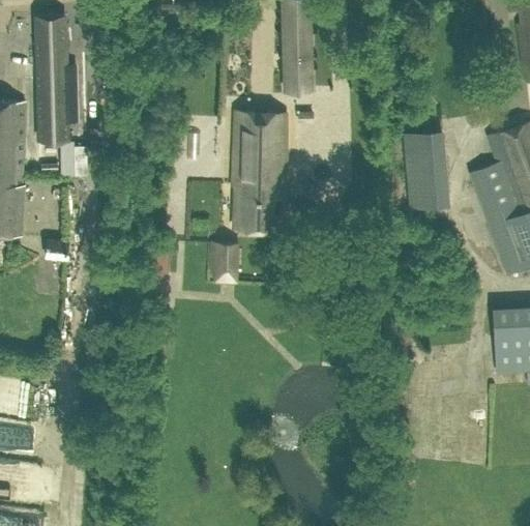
[(310,0),(282,0),(285,95),(314,94),(310,0)]
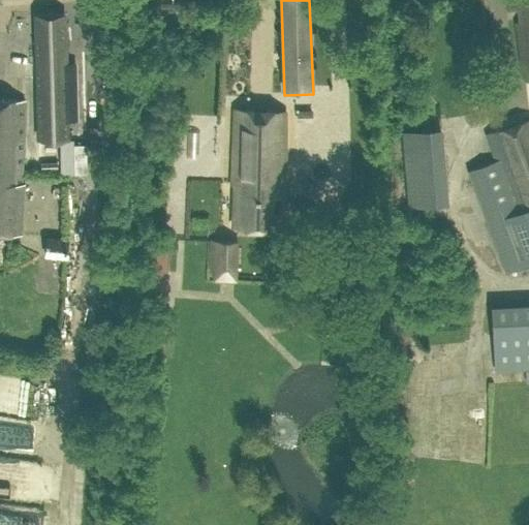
[(528,0),(507,0),(509,14),(515,14),(517,27),(511,28),(519,69),(526,68),(528,80),(528,79),(528,0)]
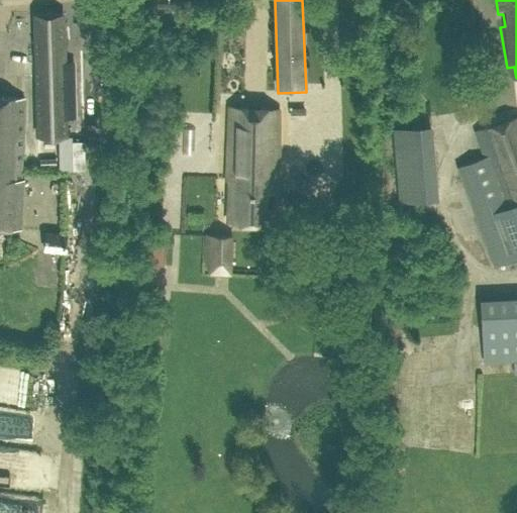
[(66,66),(64,16),(32,17),(36,139),(68,138),(67,120),(76,120),(74,66),(66,66)]
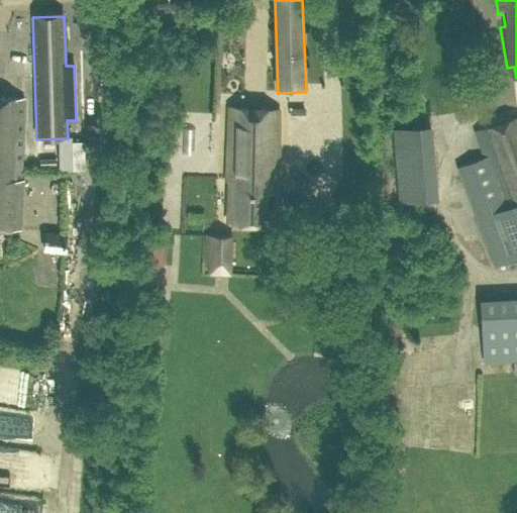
[(24,101),(0,99),(0,230),(21,232),(23,183),(22,183),(24,101)]
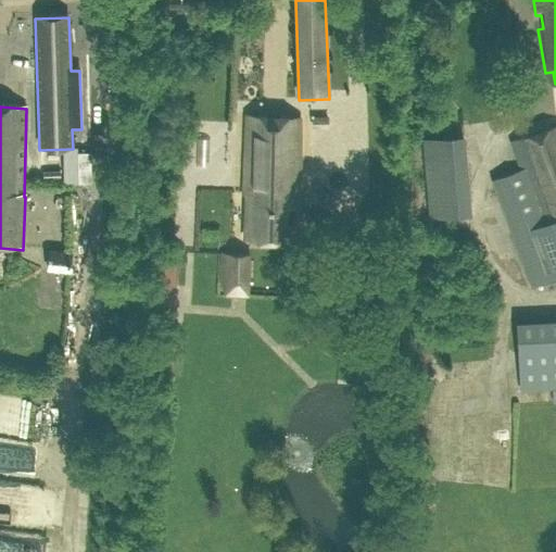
[(299,121),(248,118),(244,197),(247,197),(245,242),(295,243),(295,191),(298,191),(299,121)]
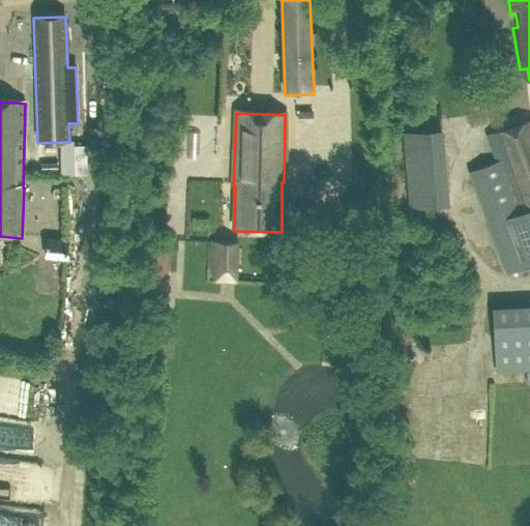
[(529,266),(529,121),(487,138),(496,164),(469,174),(506,275),(529,266)]
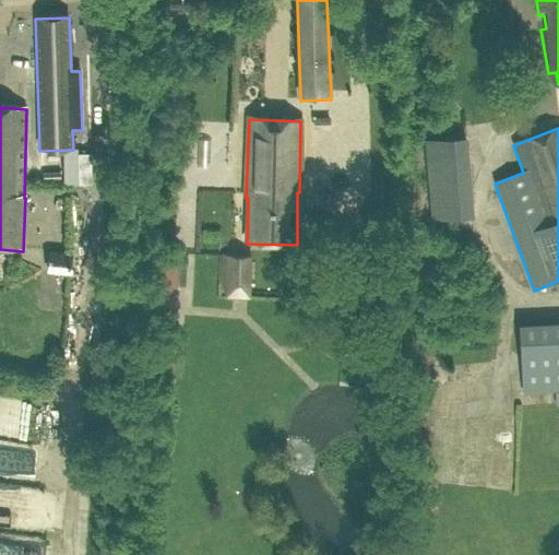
[(473,221),(467,140),(423,143),(428,223),(473,221)]
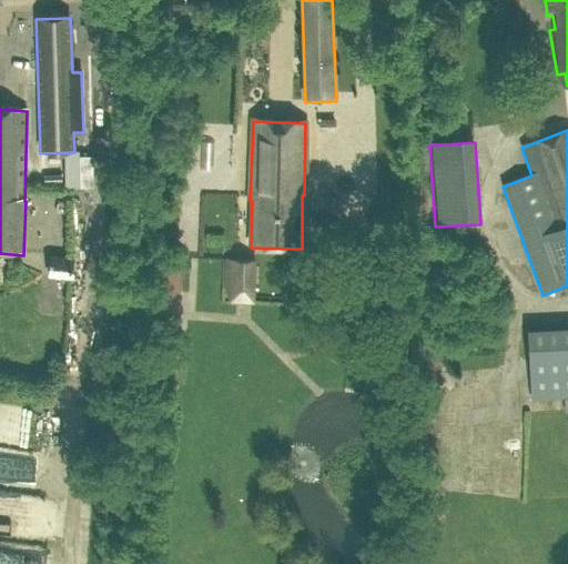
[(567,401),(567,331),(528,334),(531,403),(567,401)]
